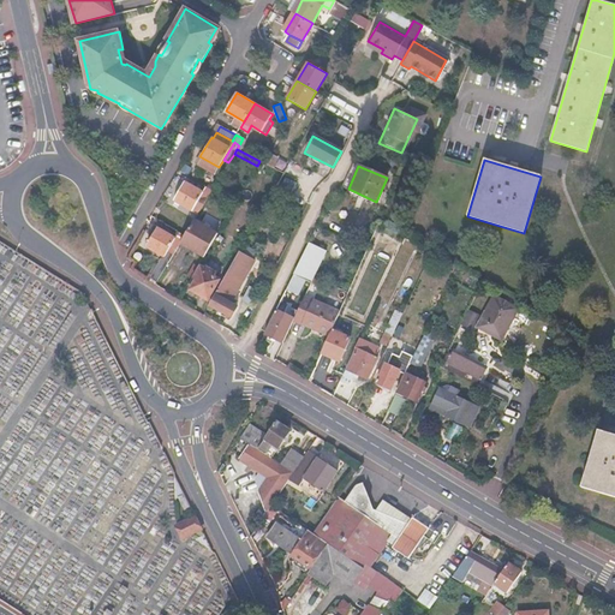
[(203,193),(186,183),(174,201),(197,215),(212,190),(207,186),(203,193)]
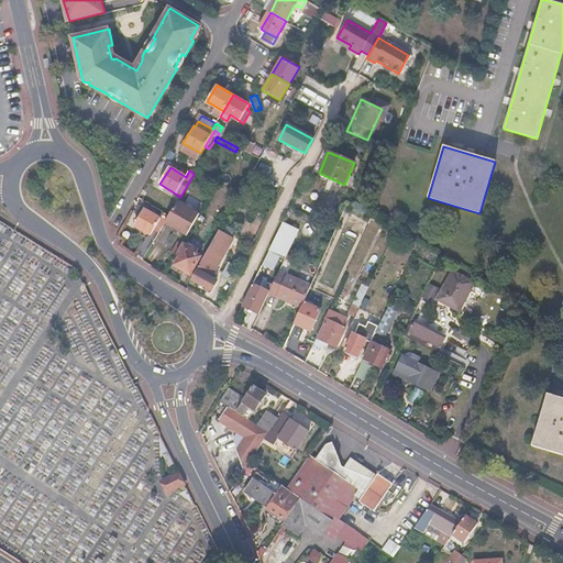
[(198,214),(177,201),(168,217),(165,222),(186,235),(198,214)]
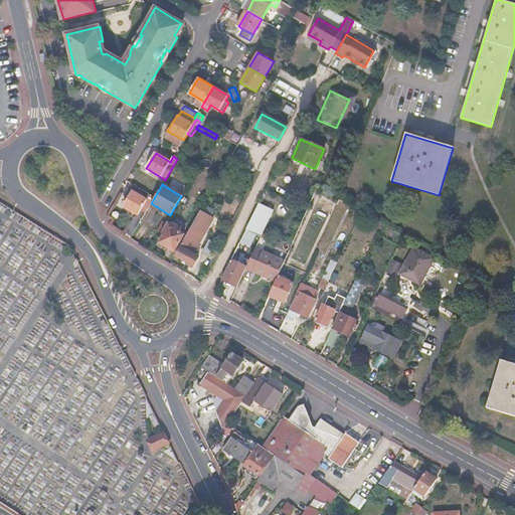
[(147,200),(132,191),(122,206),(136,215),(126,232),(132,236),(150,204),(146,202),(147,200)]
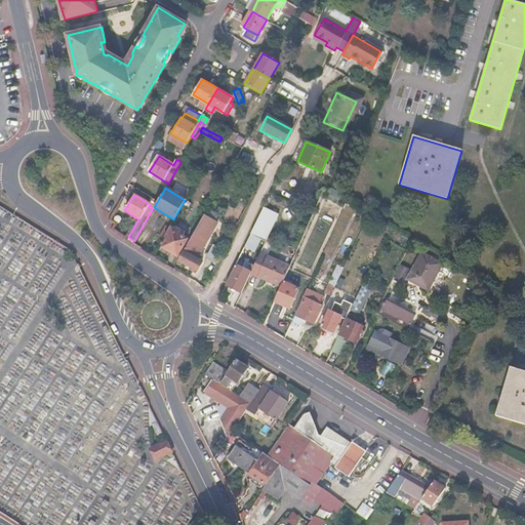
[(260,218),(258,217),(250,234),(260,239),(265,241),(277,214),(265,208),(260,218)]
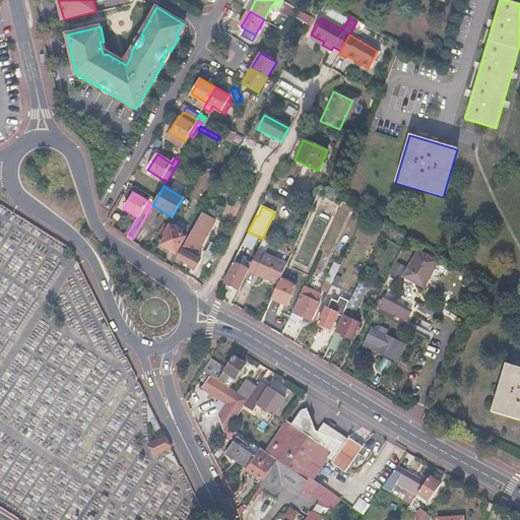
[(214,219),(202,212),(176,258),(194,268),(199,259),(194,256),(214,219)]
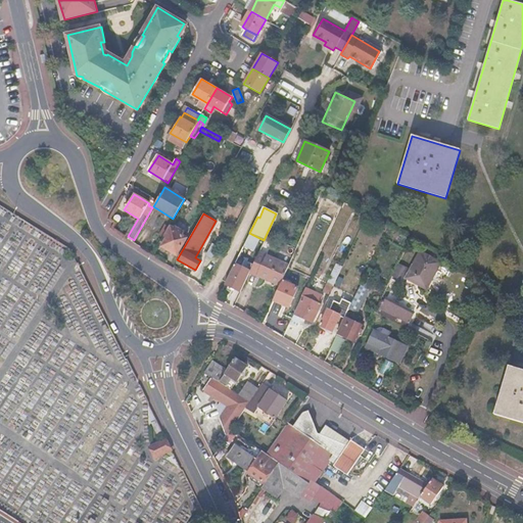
[(169,226),(162,236),(167,238),(162,245),(161,247),(176,255),(178,254),(186,239),(181,237),(183,233),(174,228),(174,229),(169,226)]
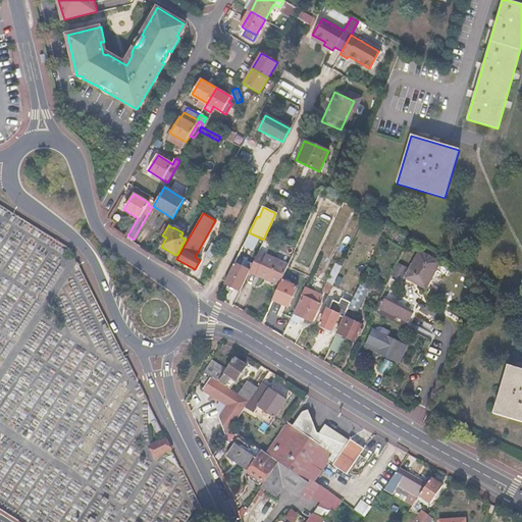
[(259,238),(249,232),(242,248),(245,250),(246,248),(253,251),(259,238)]
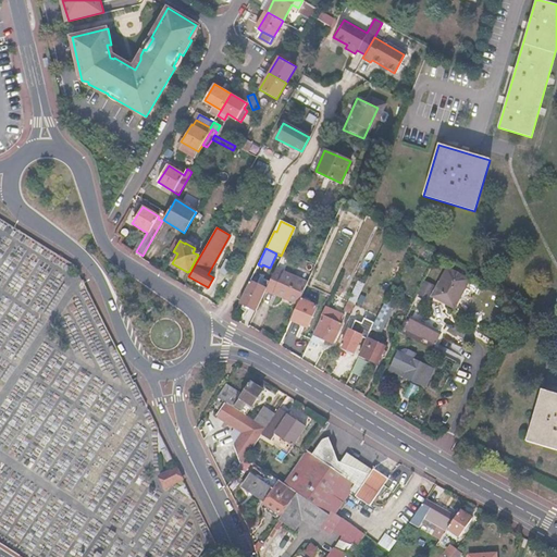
[(274,270),(269,282),(265,289),(264,292),(297,305),(307,284),(274,270)]
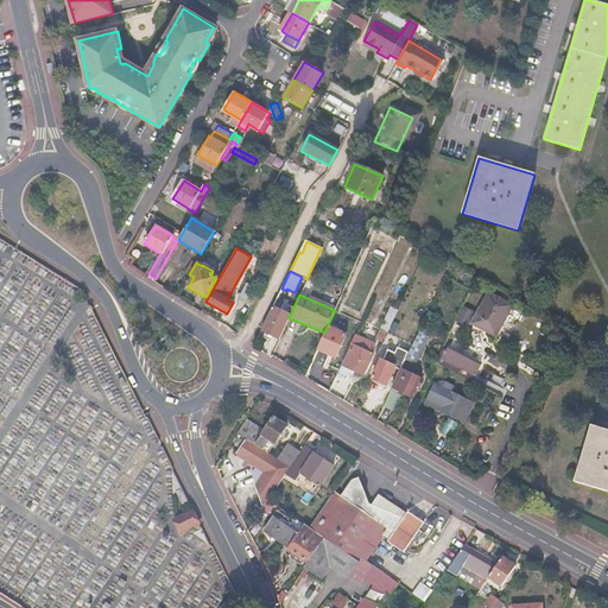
[(511,306),(488,295),(473,322),(495,335),(511,306)]
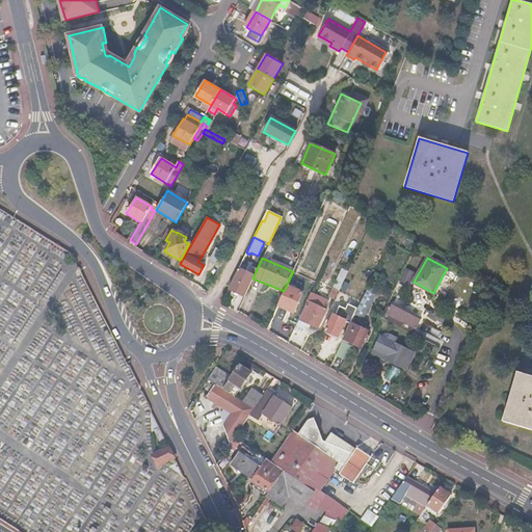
[(257,269),(247,264),(244,271),(254,276),(257,269)]
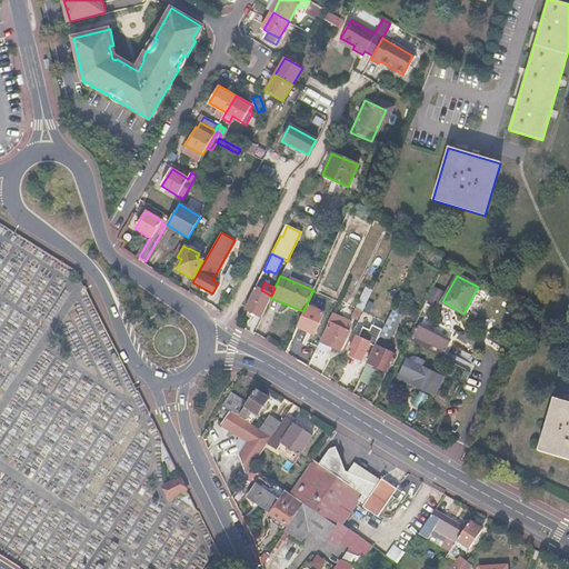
[(371,291),(363,287),(358,300),(365,303),(371,291)]
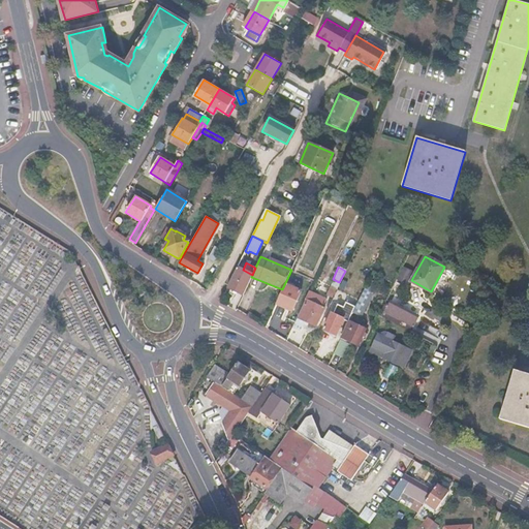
[(243,270),(237,268),(227,288),(243,296),(251,277),(252,275),(243,270)]
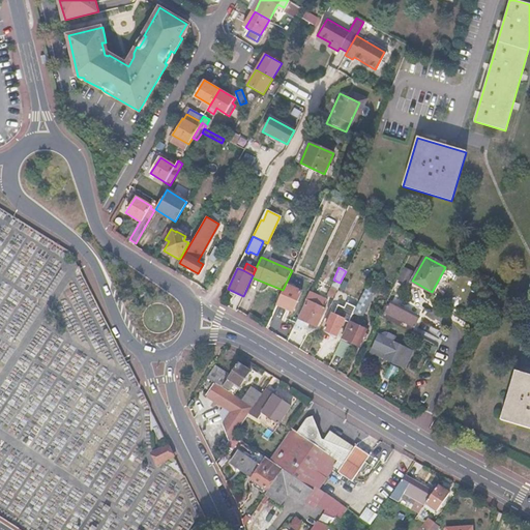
[(402,269),(399,282),(410,285),(413,271),(402,269)]
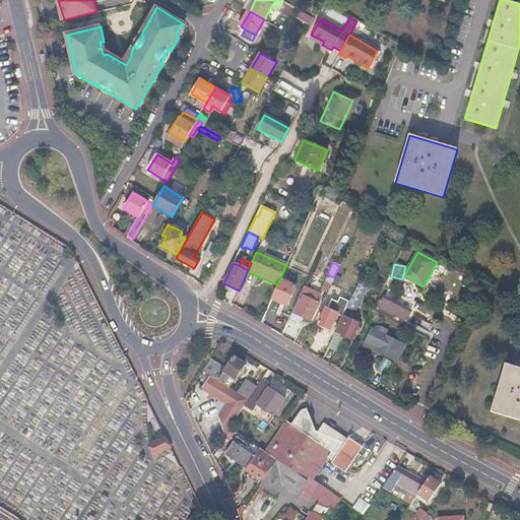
[(333,279),(334,280),(331,287),(335,289),(338,283),(337,282),(343,271),(338,269),(333,279)]
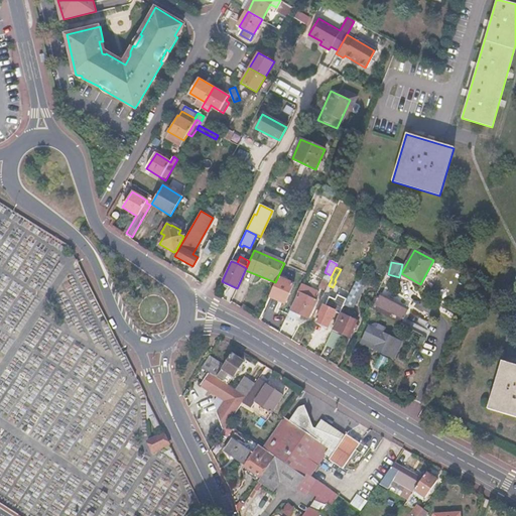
[(331,275),(325,272),(316,288),(323,291),(331,275)]
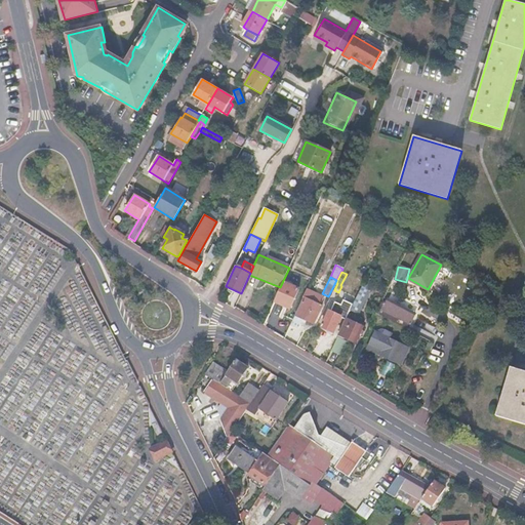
[(297,288),(284,282),(275,303),(289,309),(297,288)]
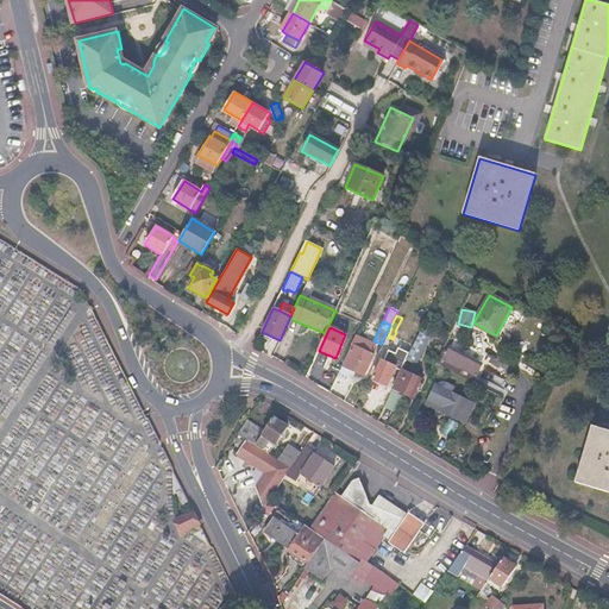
[(427,337),(421,334),(410,357),(415,360),(427,337)]
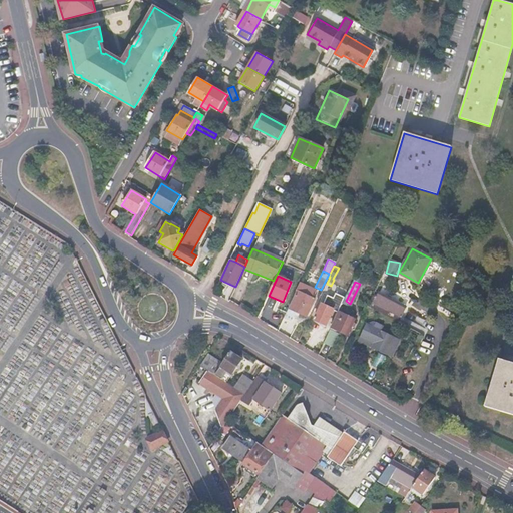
[(295,291),(297,293),(290,309),(287,308),(283,318),(291,322),(296,312),(307,317),(315,301),(311,299),(315,290),(299,283),(295,291)]
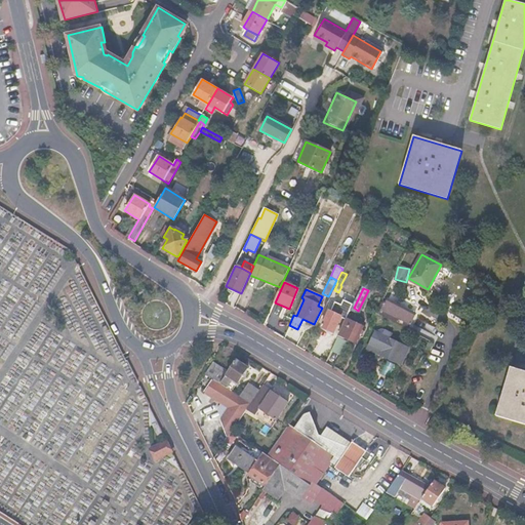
[(338,292),(334,290),(327,305),(332,307),(338,292)]
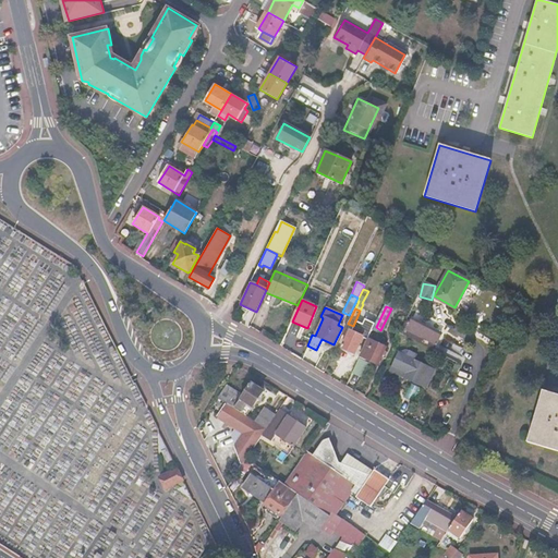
[(402,327),(399,334),(433,350),(440,336),(412,320),(407,329),(402,327)]
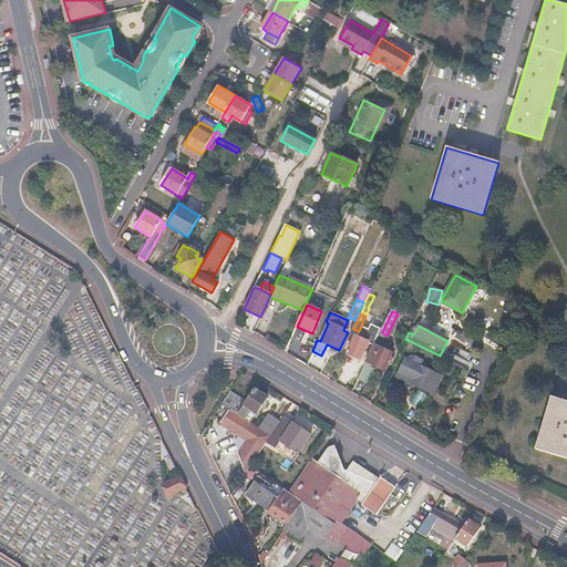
[(369,343),(356,337),(347,354),(360,360),(369,343)]
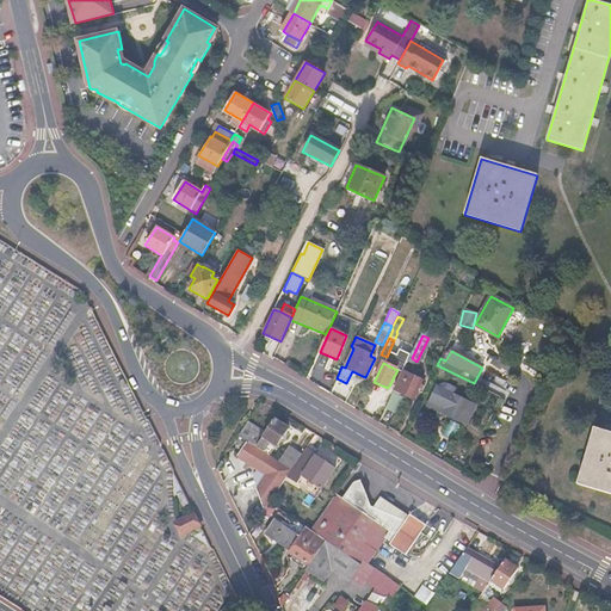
[(408,375),(402,372),(394,392),(399,394),(408,375)]
